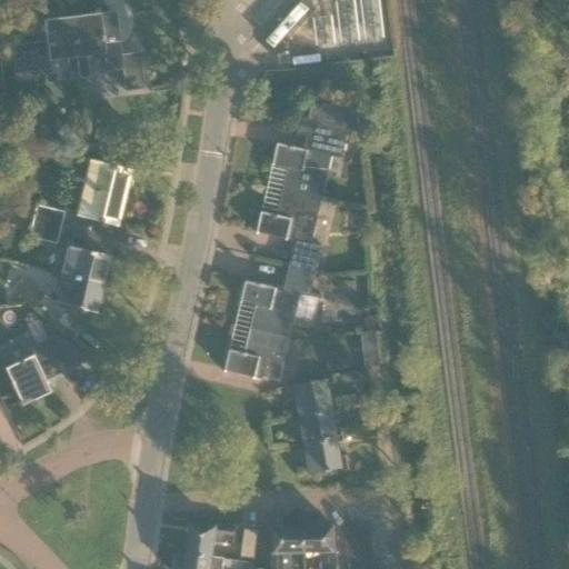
[(69,17),(75,57),(78,78),(88,77),(86,62),(105,60),(106,71),(122,69),(126,90),(143,87),(139,51),(120,53),(115,11),(69,17)]
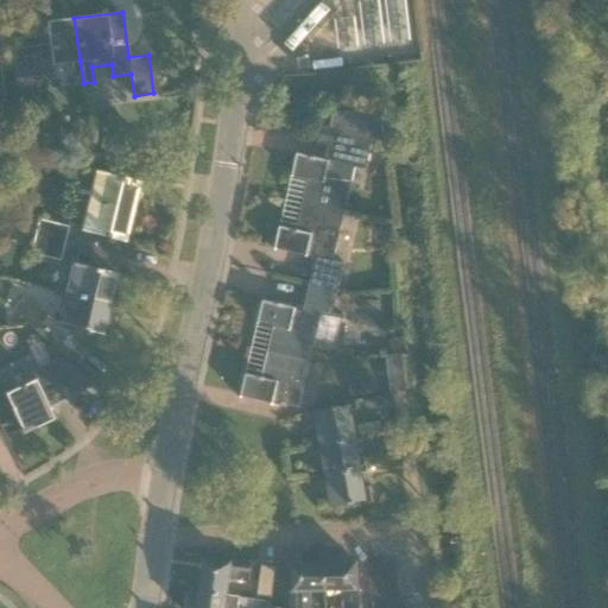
[(80,61),(74,18),(45,21),(48,44),(14,49),(17,77),(52,73),(51,64),(80,61)]
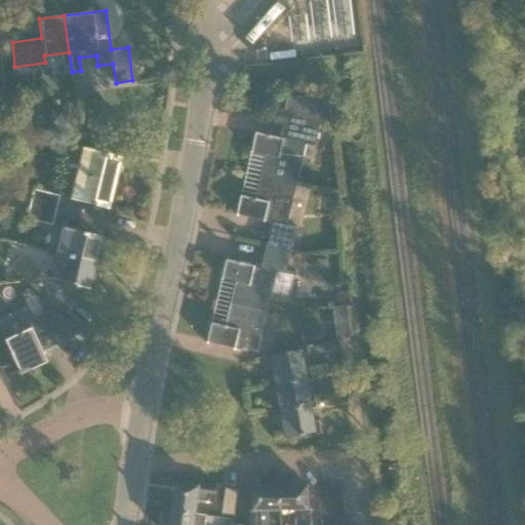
[(259,176),(295,186),(306,145),(314,147),(317,133),(321,119),(328,121),(331,122),(329,106),(328,92),(307,94),(287,96),(284,109),(298,113),(295,128),(291,127),(289,140),(280,138),(254,133),(250,151),(265,154),(259,176)]
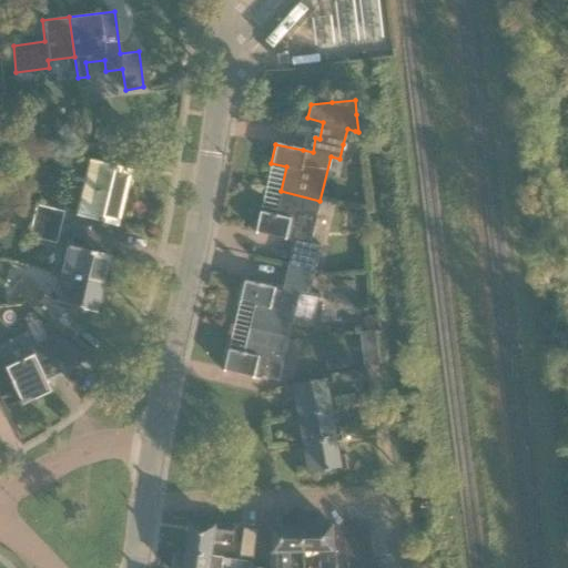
[(103,130),(89,127),(85,140),(101,143),(103,130)]
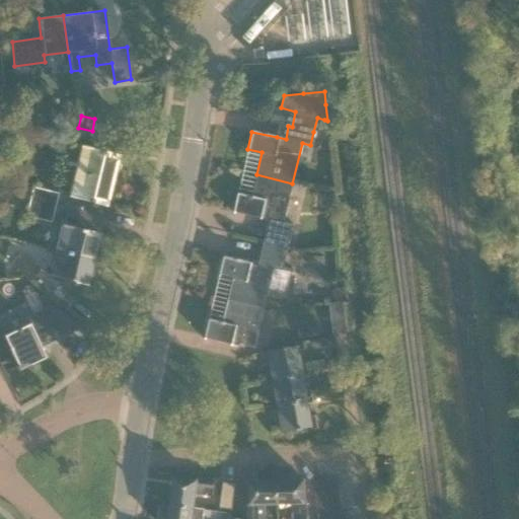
[(81,146),(74,171),(113,180),(119,155),(91,148),(94,134),(70,129),(66,142),(81,146)]
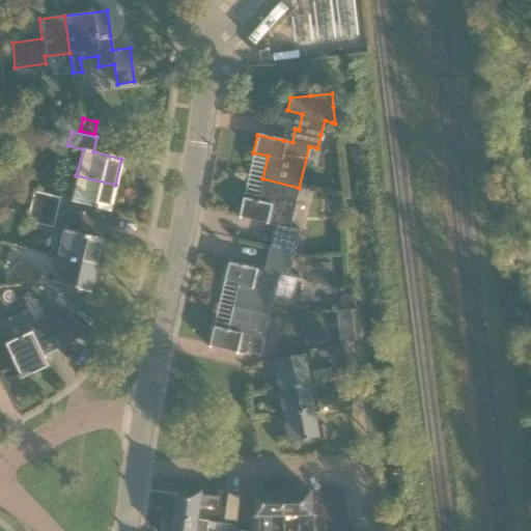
[(115,185),(76,175),(70,202),(108,212),(115,185)]
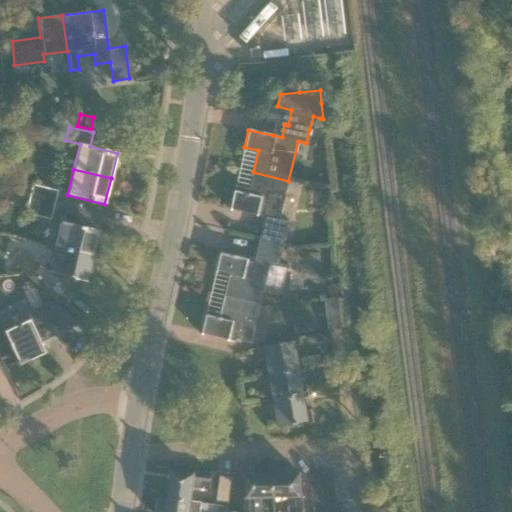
[(288,181),(253,172),(248,194),(234,191),(230,208),(264,215),(259,238),(283,244),(288,221),(279,219),(288,181)]
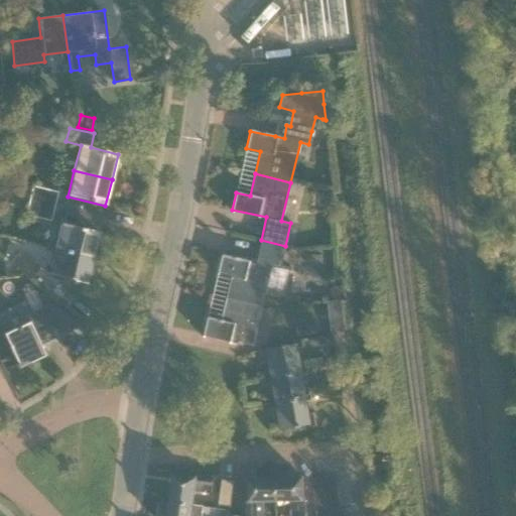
[(31,185),(27,201),(53,207),(57,191),(31,185)]
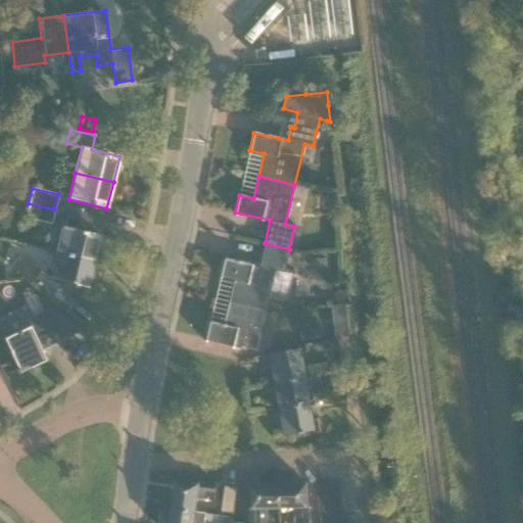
[(50,224),(54,209),(28,203),(25,218),(50,224)]
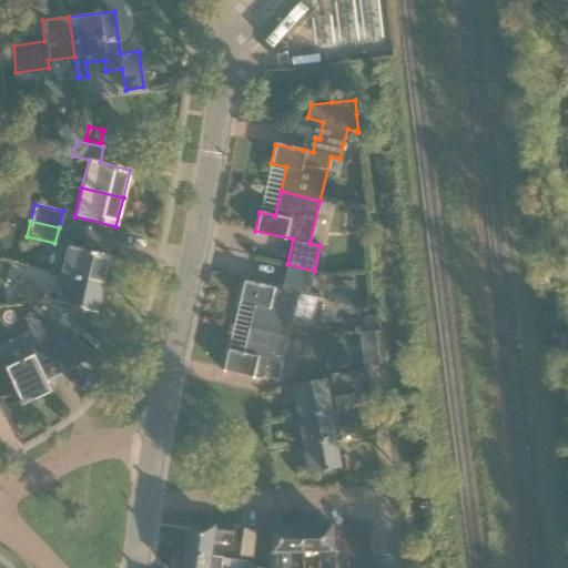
[(60,274),(102,284),(109,257),(68,246),(60,274)]
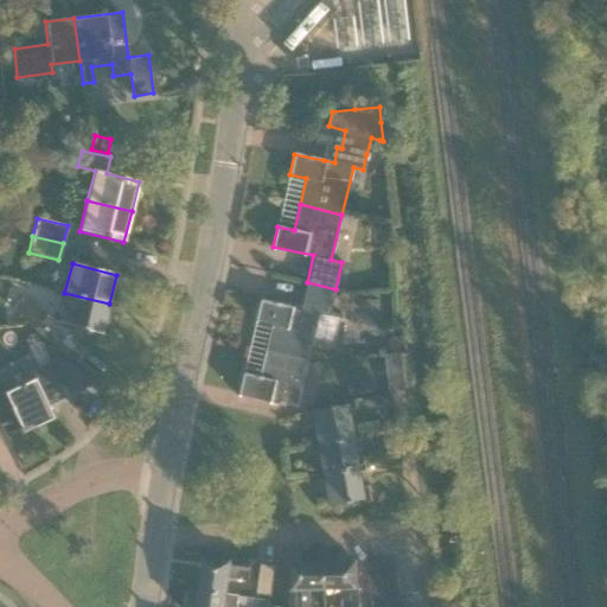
[(336,289),(307,282),(301,310),(261,300),(255,320),(272,324),(266,350),(307,360),(318,314),(328,317),(336,289)]
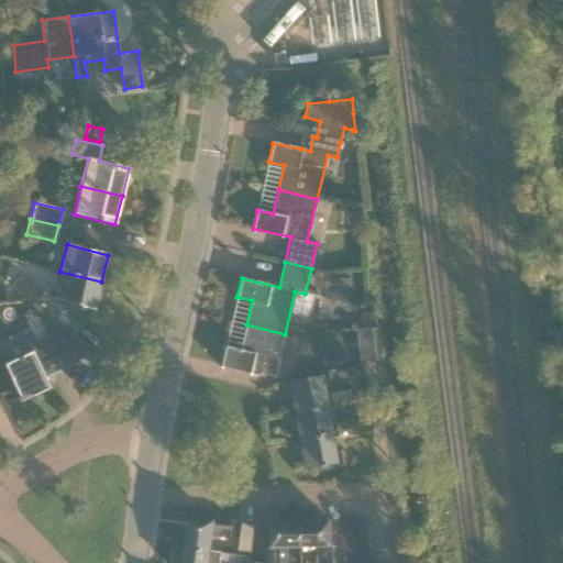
[(101,282),(59,272),(53,299),(94,309),(101,282)]
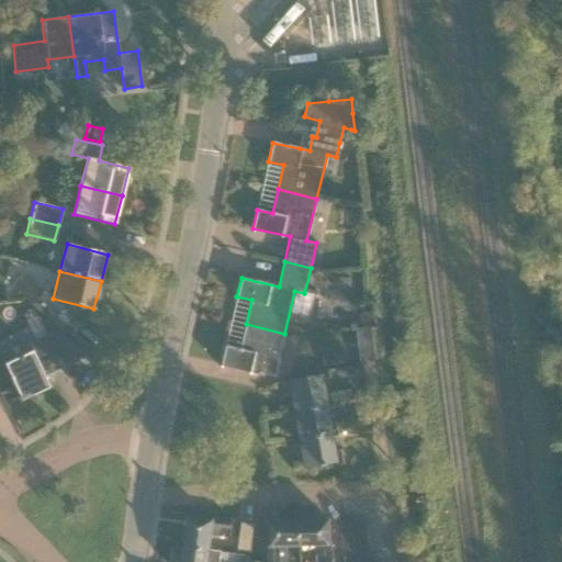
[(42,292),(20,273),(10,285),(32,304),(42,292)]
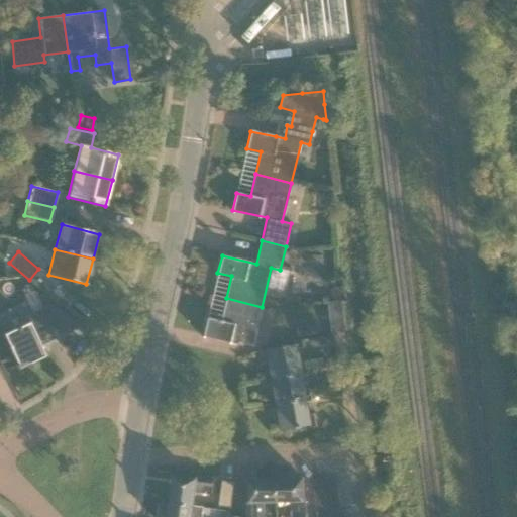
[(262,307),(226,298),(220,320),(207,317),(203,335),(252,345),(262,307)]
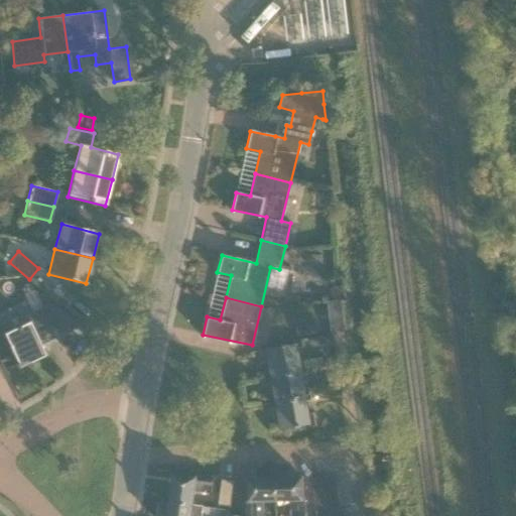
[(345,331),(342,299),(327,301),(331,333),(345,331)]
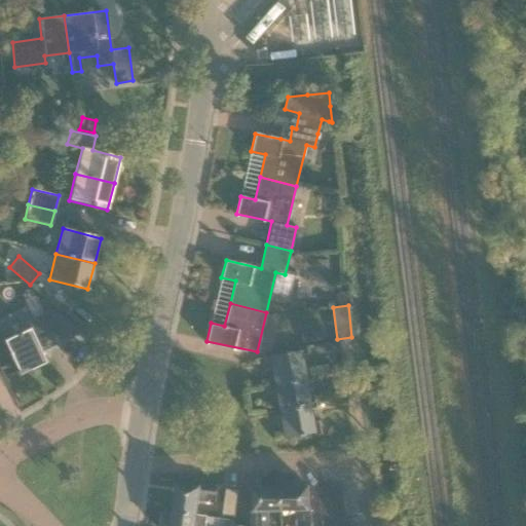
[(29,327),(2,339),(16,370),(15,371),(17,375),(45,362),(40,350),(39,348),(44,345),(46,348),(81,331),(51,308),(43,312),(41,313),(32,317),(26,321),(29,327)]
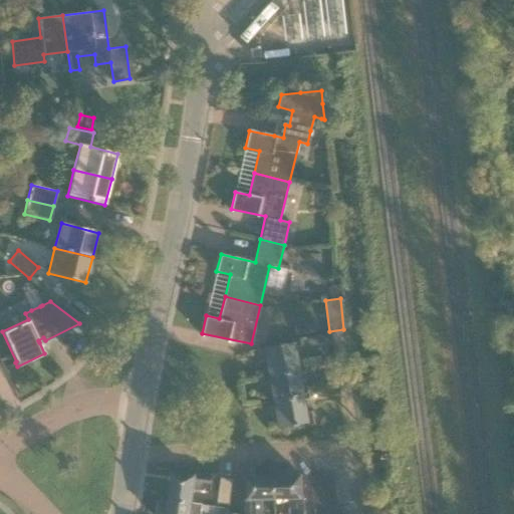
[(315,332),(312,316),(294,319),(297,335),(315,332)]
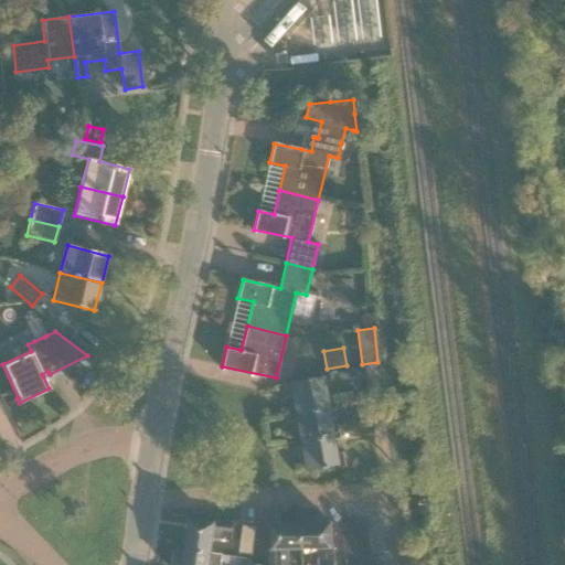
[(329,406),(329,409),(336,408),(333,395),(328,396),(324,376),(291,382),(297,411),(329,406)]
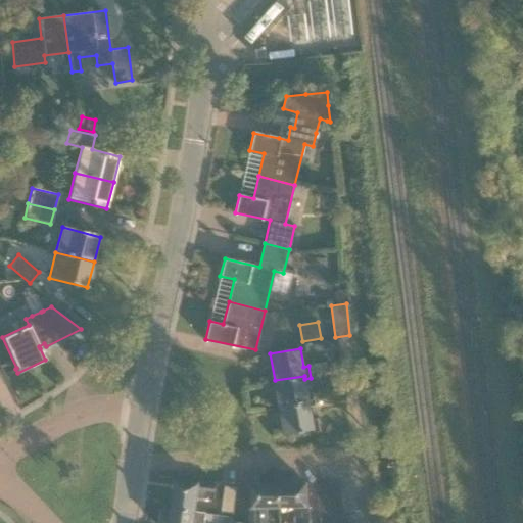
[(328,371),(326,363),(310,366),(312,374),(328,371)]
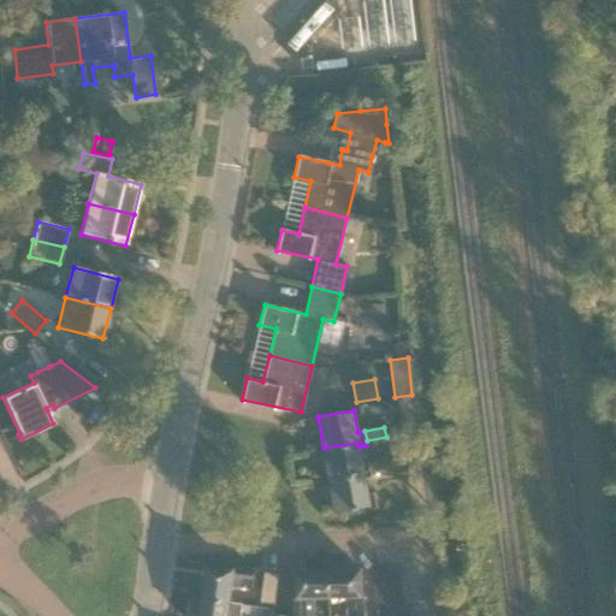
[(324,448),(329,480),(365,474),(365,477),(371,477),(368,461),(362,462),(359,446),(359,443),(324,448)]
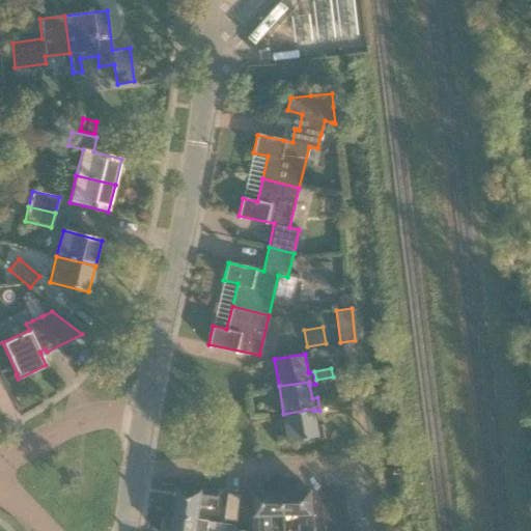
[(314,409),(283,414),(288,442),(318,437),(319,439),(324,439),(322,425),(316,426),(314,411),(314,409)]
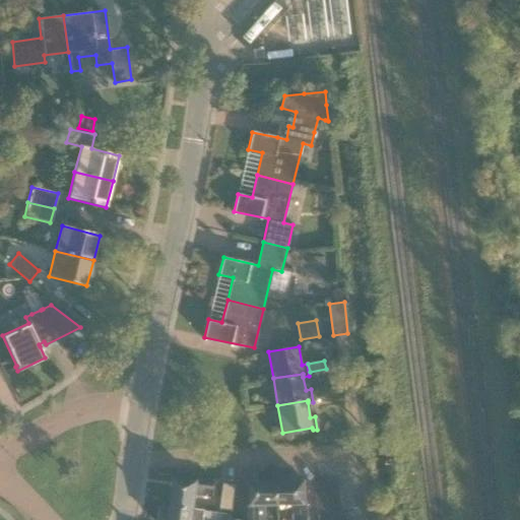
[(171,505),(205,510),(194,508),(196,495),(212,497),(214,480),(197,478),(196,480),(175,477),(171,505)]
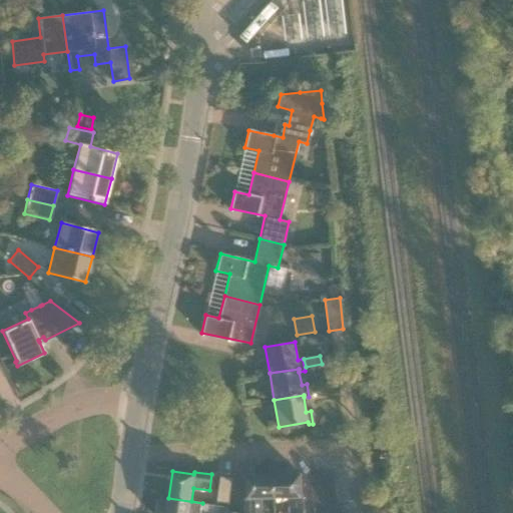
[(273,475),(274,498),(288,498),(288,512),(303,512),(303,497),(301,497),(300,474),(273,475)]
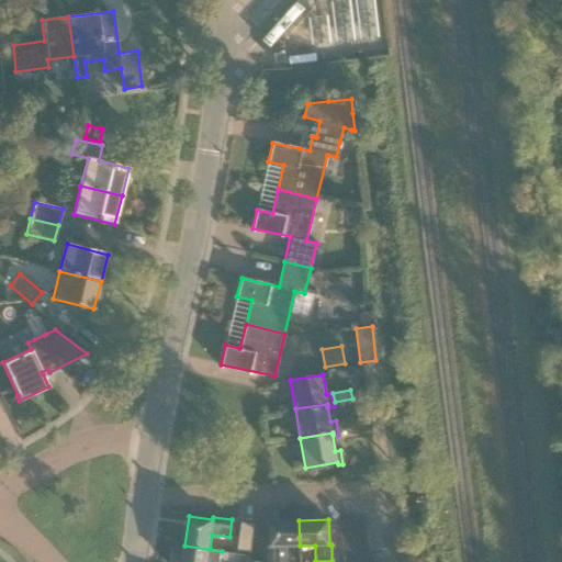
[(340,535),(364,531),(362,519),(339,523),(340,535)]
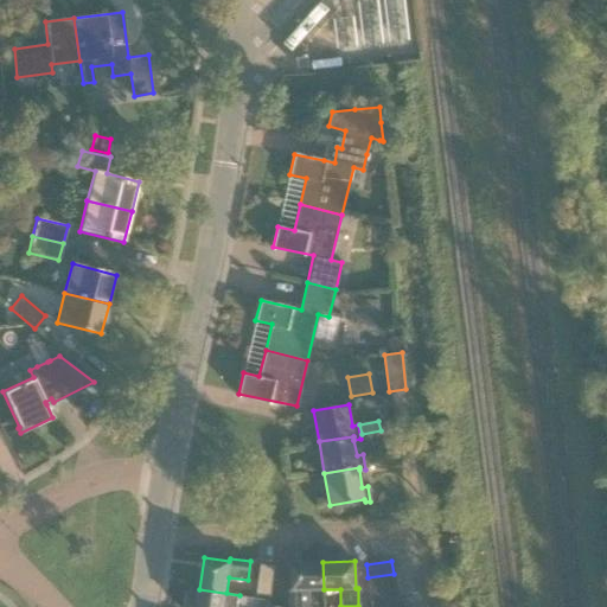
[(310,606),(310,589),(324,589),(323,562),(291,563),(291,589),(289,589),(288,606),(310,606)]
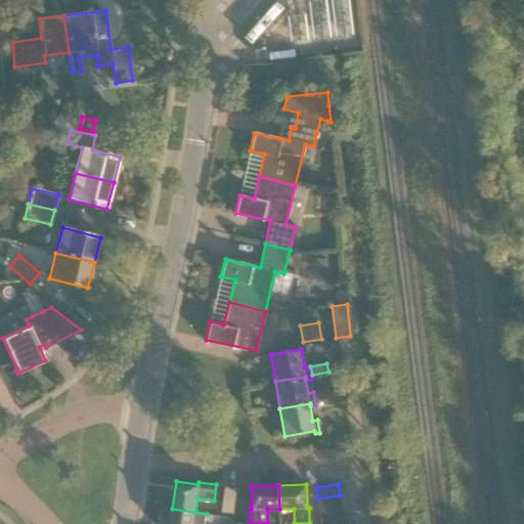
[(236,489),(225,488),(221,512),(232,514),(236,489)]
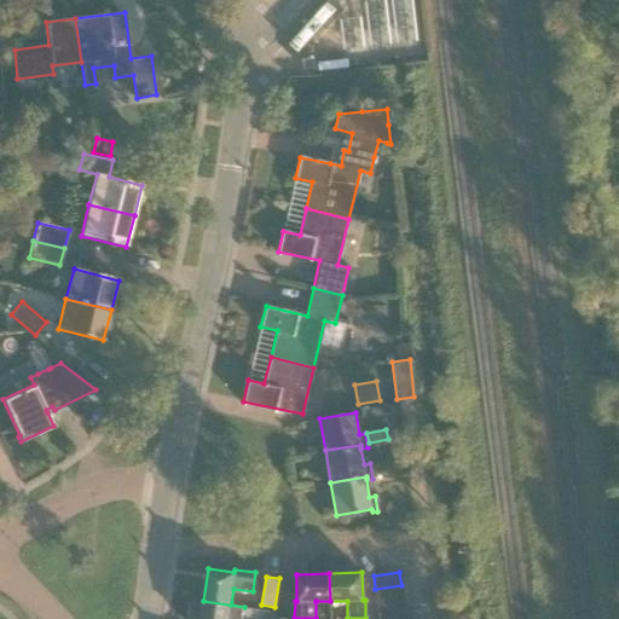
[(403,597),(401,585),(375,589),(377,601),(403,597)]
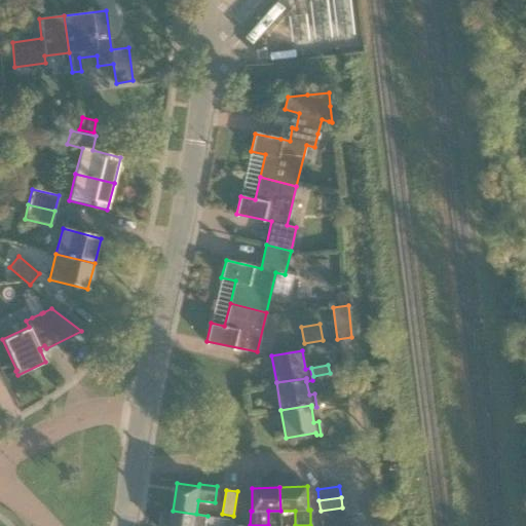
[(344,519),(342,508),(321,511),(322,522),(344,519)]
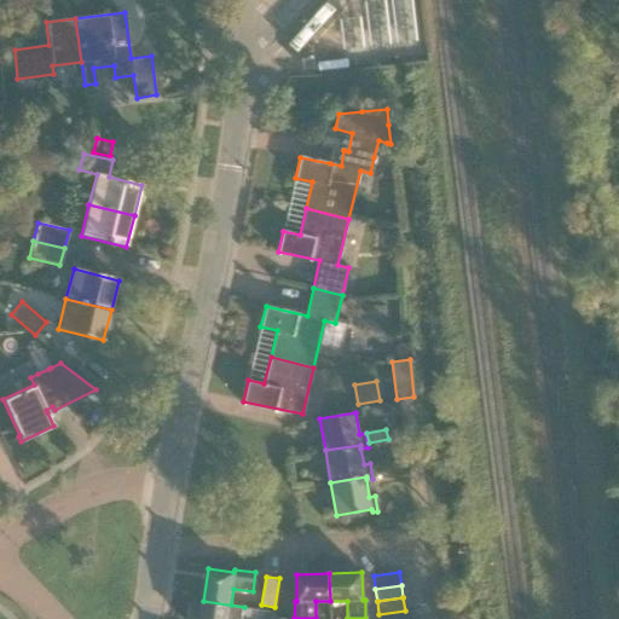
[(242,618),(244,607),(203,601),(200,618),(242,618)]
